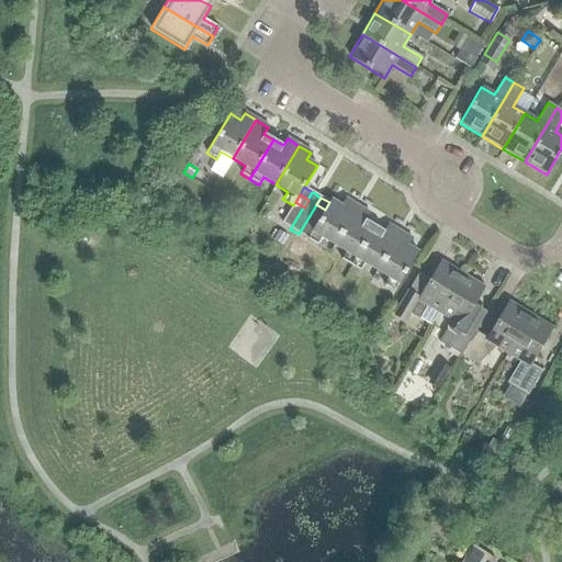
[(357,206),(345,199),(341,206),(330,200),(329,202),(325,210),(318,221),(316,224),(312,232),(307,239),(306,239),(316,246),(322,238),(334,245),(357,206)]
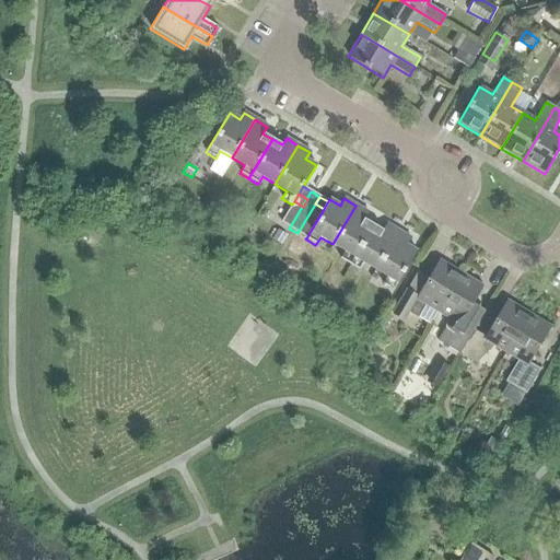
[(298,213),(303,207),(294,201),(292,205),(290,208),(298,213)]
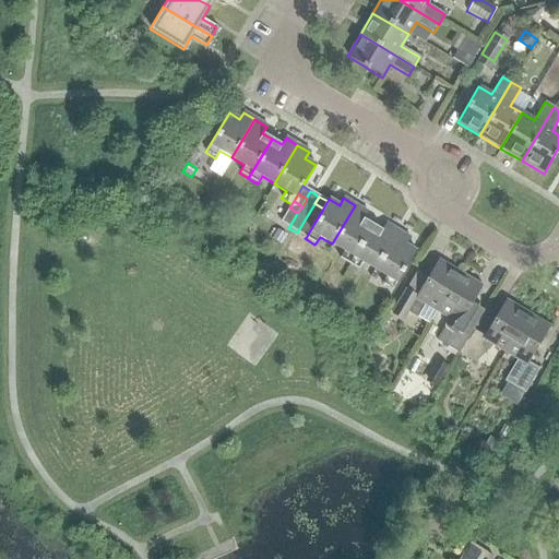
[(323,209),(314,203),(308,214),(317,219),(323,209)]
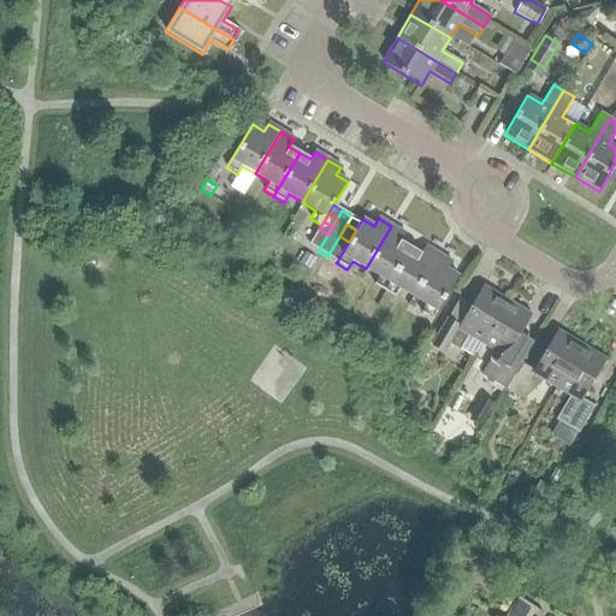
[(410,248),(400,242),(404,234),(391,226),(366,268),(379,277),(373,285),(384,291),(410,248)]
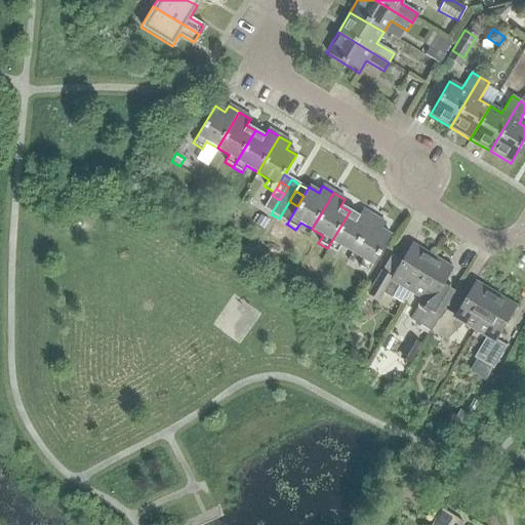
[(268,202),(275,207),(279,200),(272,195),(268,202)]
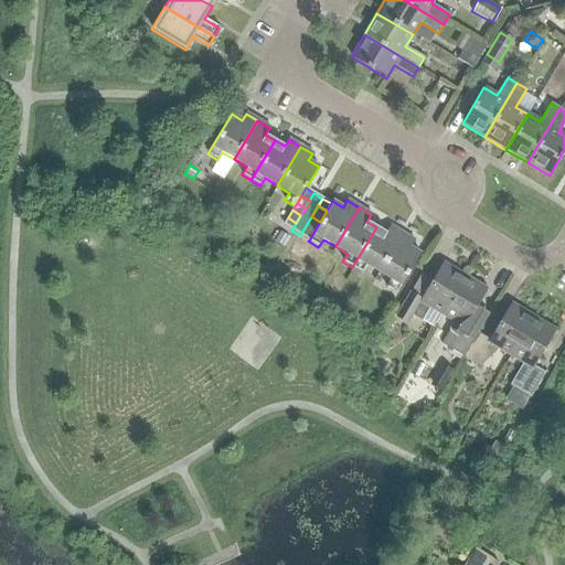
[(309,221),(318,225),(320,222),(311,216),(309,221)]
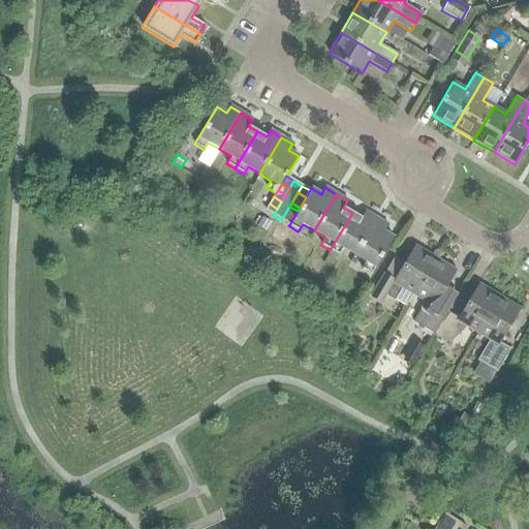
[(277,209),(270,204),(265,211),(273,216),(277,209)]
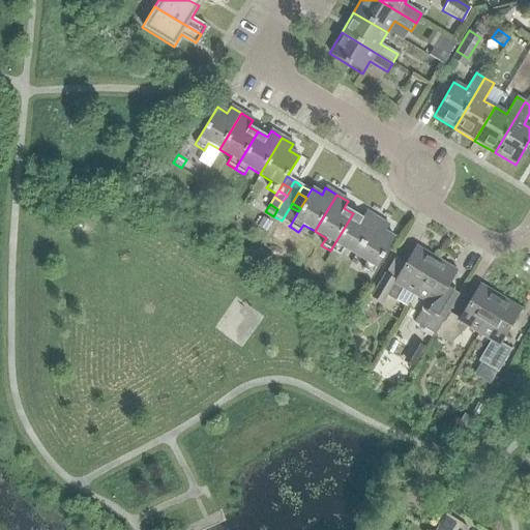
[(298,211),(290,207),(286,213),(294,218),(298,211)]
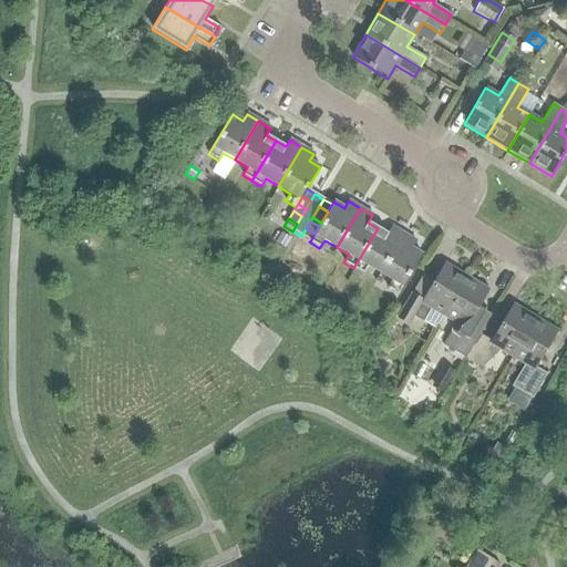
[(388,234),(378,228),(353,268),(362,274),(368,266),(380,274),(403,234),(391,227),(388,234)]
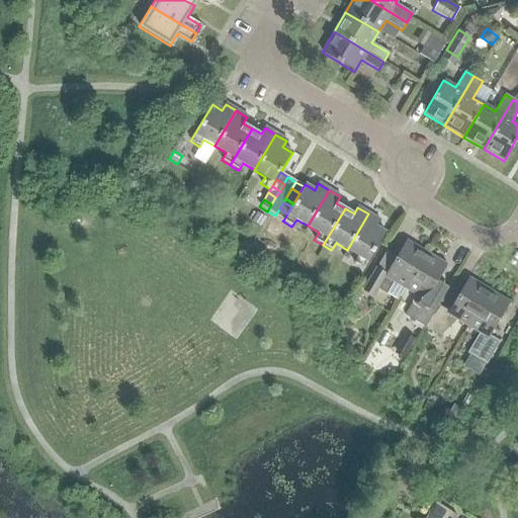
[(275,216),(283,221),(287,213),(279,208),(275,216)]
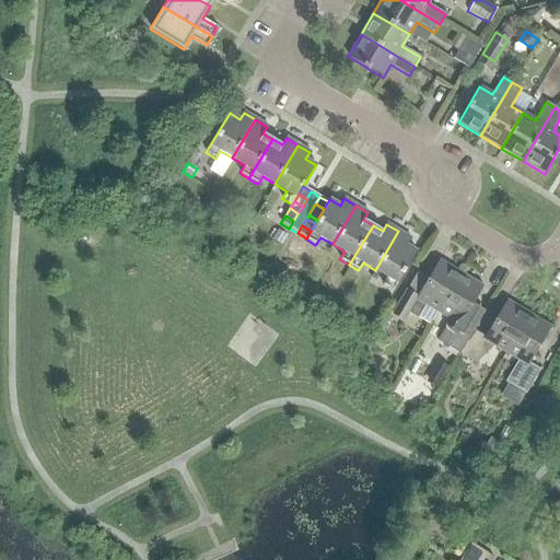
[(277,230),(271,238),(280,244),(286,235),(277,230)]
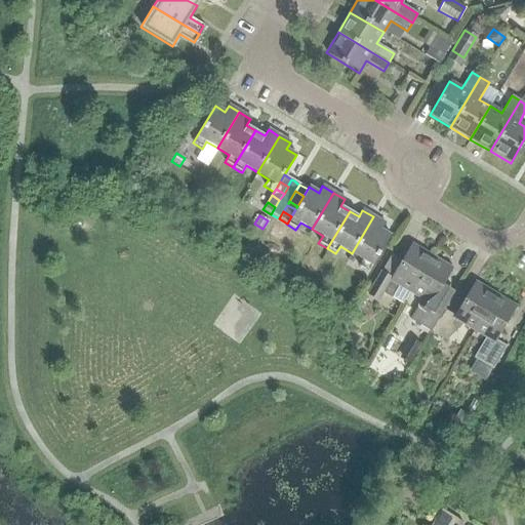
[(385,224),(373,216),(352,253),(363,259),(358,267),(367,273),(390,236),(380,230),(385,224)]
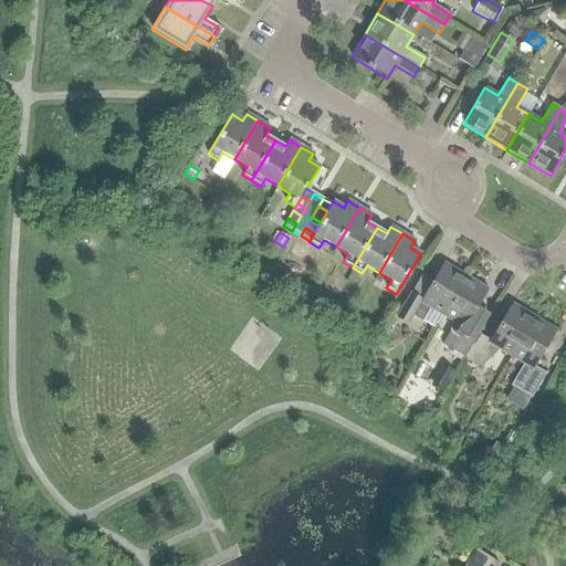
[(297,241),(291,252),(302,259),(308,248),(297,241)]
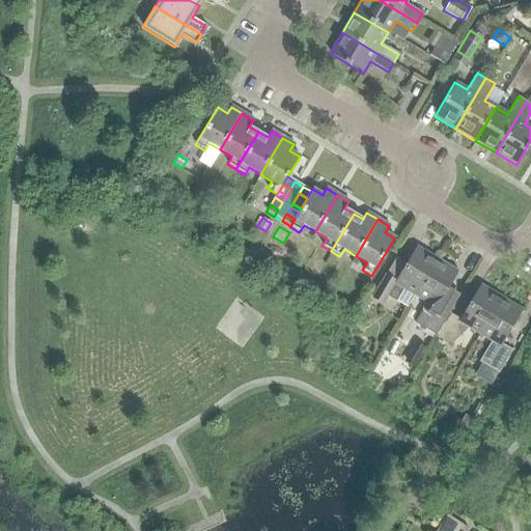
[(385,275),(371,298),(382,304),(387,297),(395,303),(402,290),(414,297),(437,259),(416,247),(395,281),(385,275)]
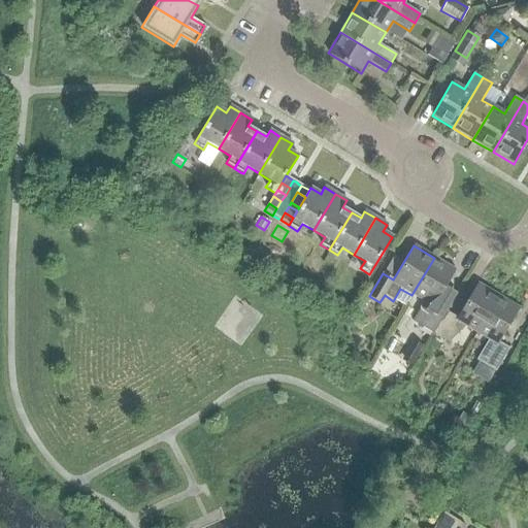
[(455,270),(434,258),(411,295),(423,302),(411,322),(432,333),(444,310),(457,291),(446,285),(455,270)]
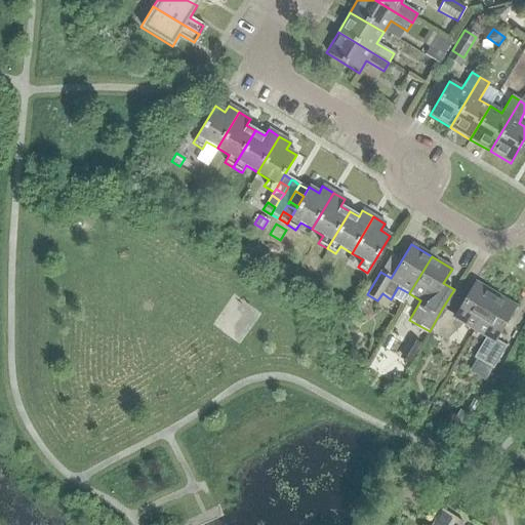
[(314,274),(321,278),(327,267),(320,263),(314,274)]
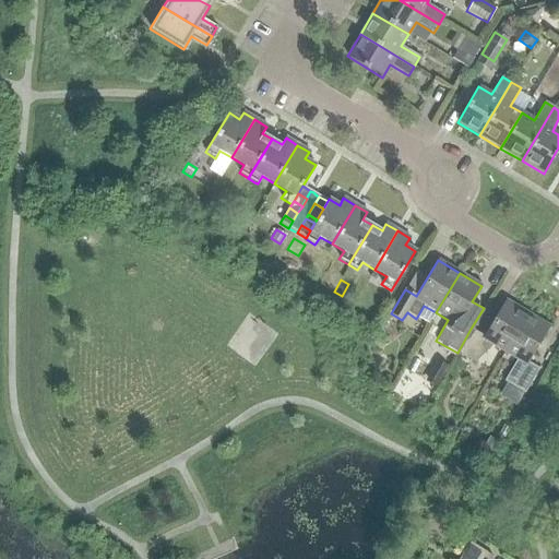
[(527,313),(506,300),(483,336),(471,329),(458,353),(474,363),(491,345),(503,353),(527,313)]
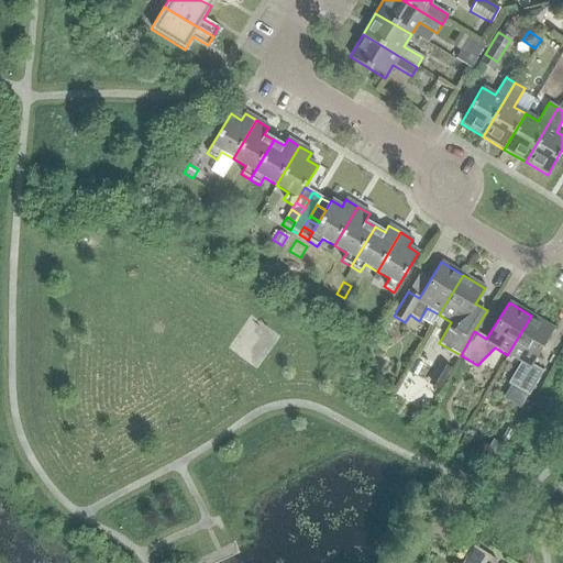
[(553,329),(531,316),(507,355),(520,363),(507,384),(528,396),(542,372),(531,365),(553,329)]
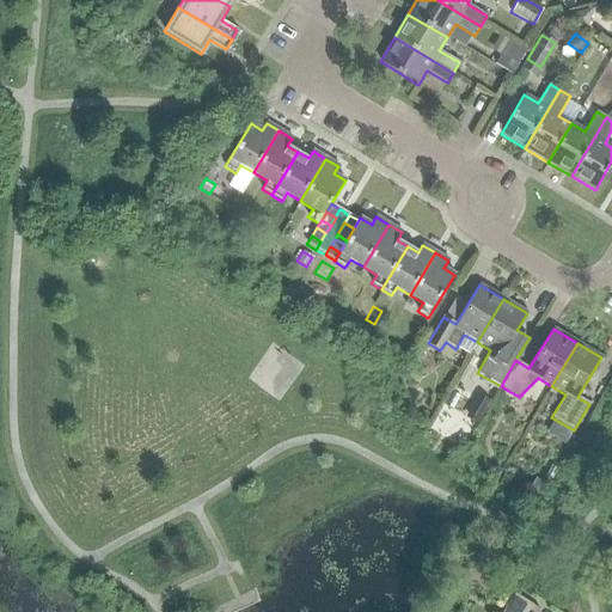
[(475,399),(465,416),(476,423),(487,407),(475,399)]
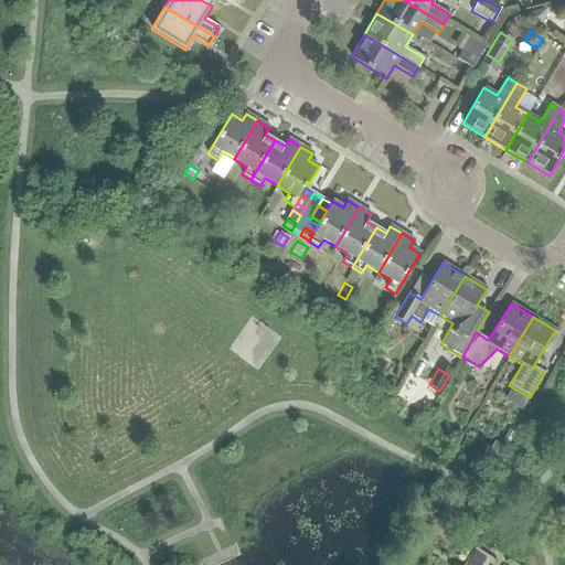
[(507,448),(494,441),(488,454),(500,461),(507,448)]
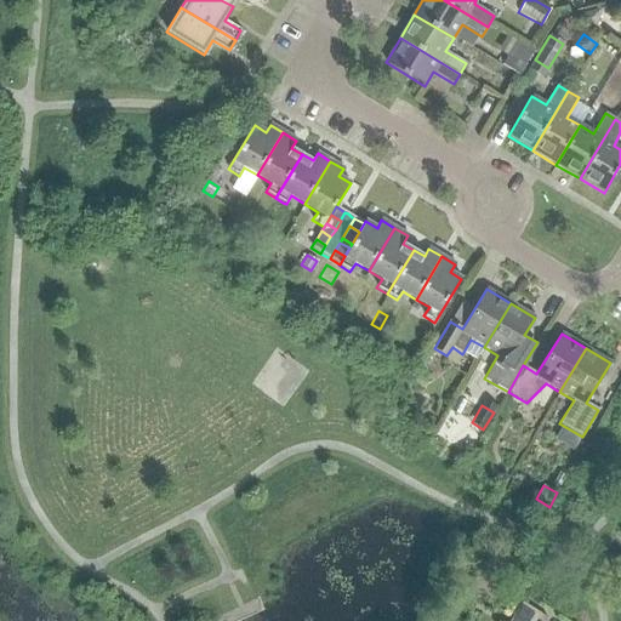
[(543,620),(546,619),(522,603),(508,620),(543,620)]
